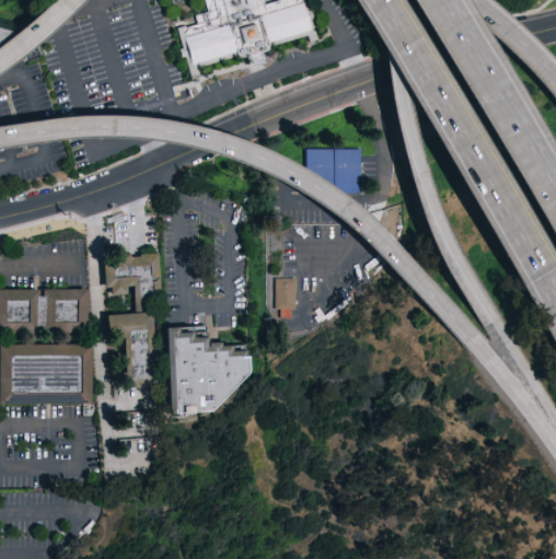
[(297,0),(308,35),(186,70),(173,27),(203,19),(196,0),(297,0)]
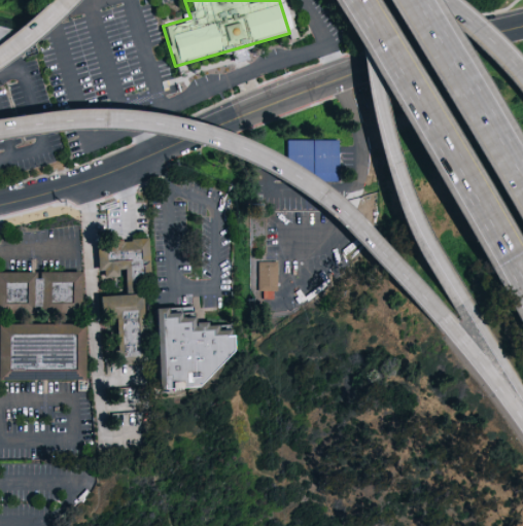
[(0,23),(1,23),(16,27),(1,39),(0,40),(0,23)]
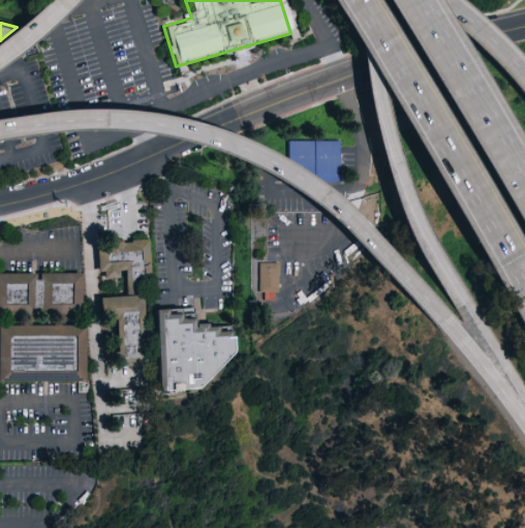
[(315,179),(280,180),(279,141),(315,141),(337,141),(337,179),(315,179)]
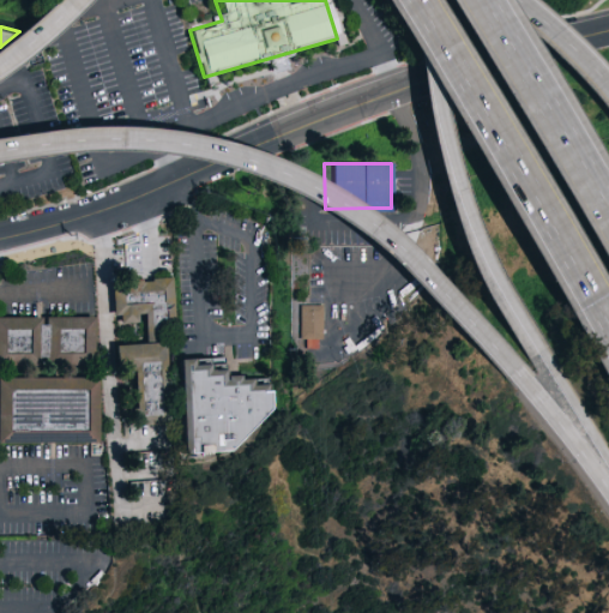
[(175,287),(179,329),(166,329),(169,360),(174,425),(150,425),(124,425),(120,360),(119,342),(146,341),(143,314),(119,314),(119,287),(118,281),(149,281),(175,280),(175,287)]
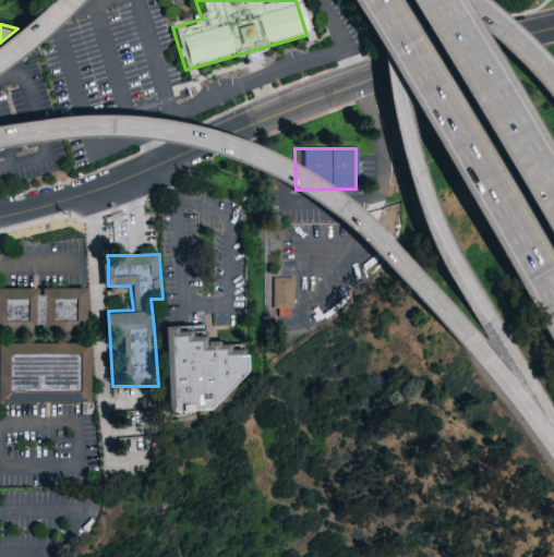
[(287,275),(267,275),(266,315),(286,315),(287,275)]
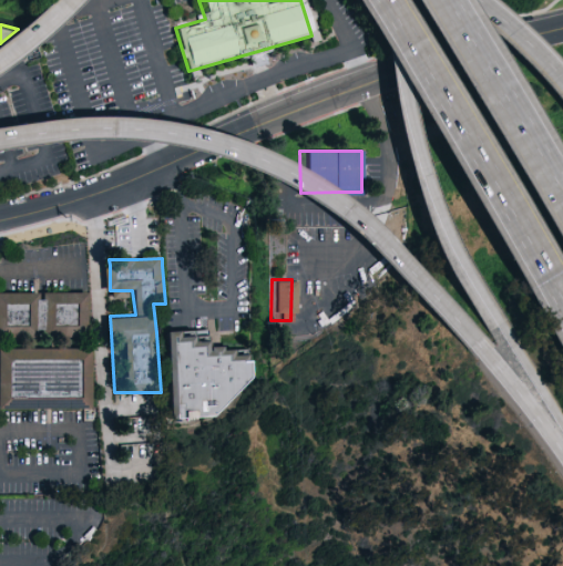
[(3,337),(0,337),(0,295),(3,295),(70,292),(86,292),(89,332),(89,336),(71,336),(3,337)]
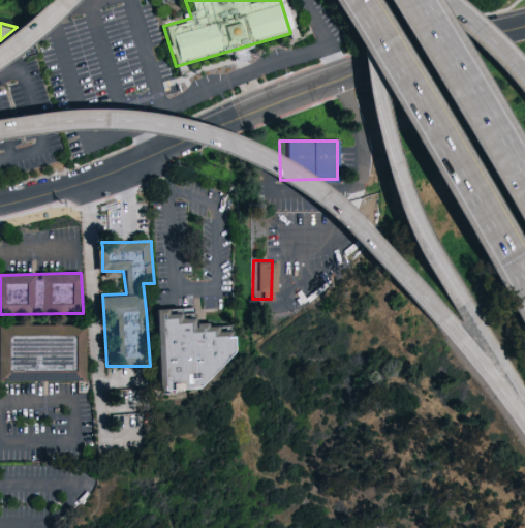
[(166,310),(166,316),(181,315),(181,321),(191,320),(194,320),(195,329),(220,328),(220,333),(229,333),(239,334),(239,351),(218,372),(203,389),(191,389),(160,390),(160,373),(157,310),(156,307),(166,308),(166,310)]
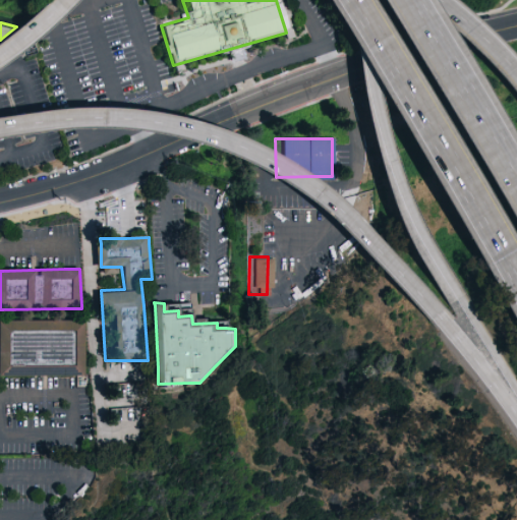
[(85,367),(85,377),(65,377),(3,377),(0,377),(0,320),(3,320),(65,319),(84,319),(85,367)]
